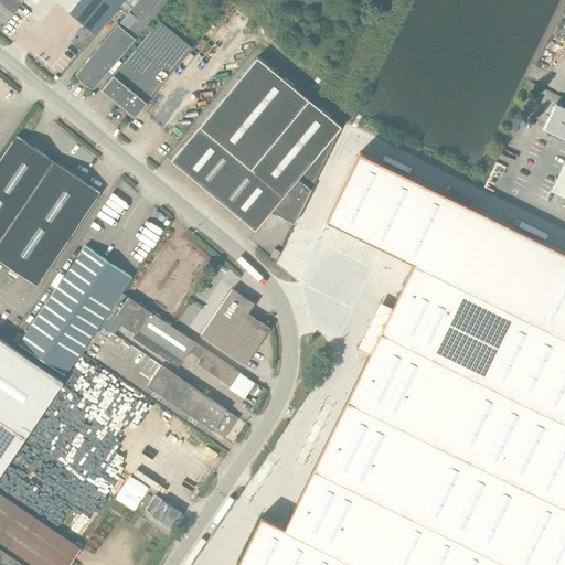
[(0,0),(0,28),(4,23),(6,22),(23,1),(23,0),(0,0)]
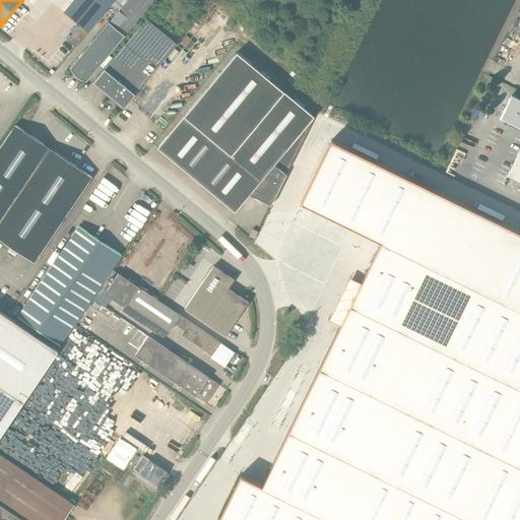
[(74,0),(64,12),(79,25),(66,41),(74,48),(114,0),(74,0)]
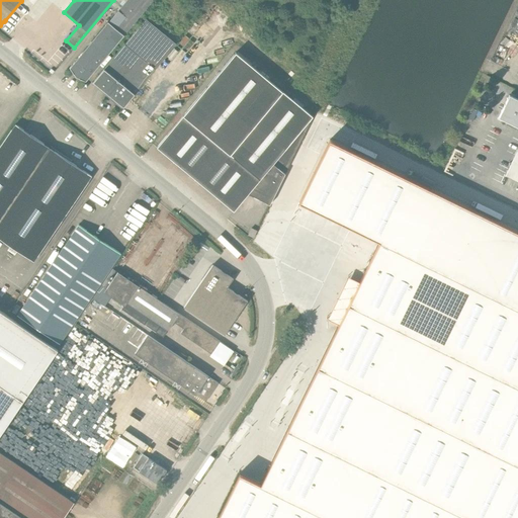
[(75,77),(85,81),(99,64),(153,0),(126,0),(108,22),(107,22),(69,68),(75,77)]
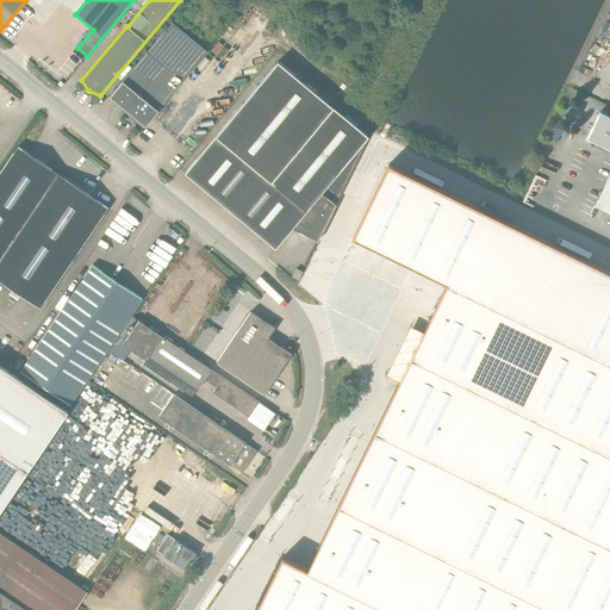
[(129,23),(137,12),(130,5),(120,17),(129,23)]
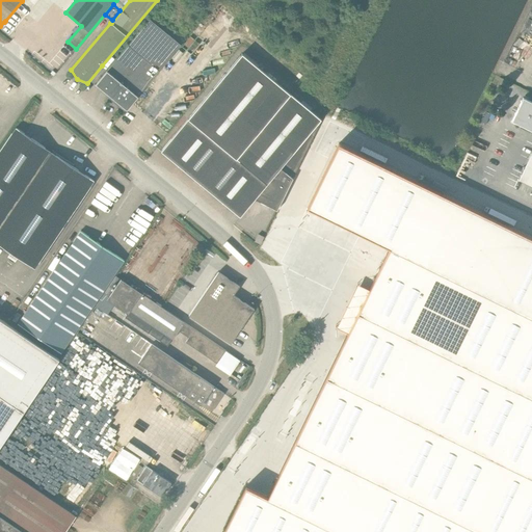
[(149,19),(94,86),(125,112),(181,46),(149,19)]
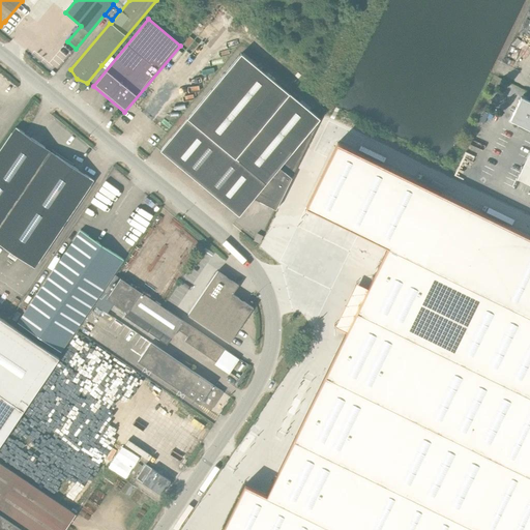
[(188,116),(159,151),(238,216),(253,199),(275,210),(320,120),(289,93),(248,60),(247,62),(239,56),(188,116)]
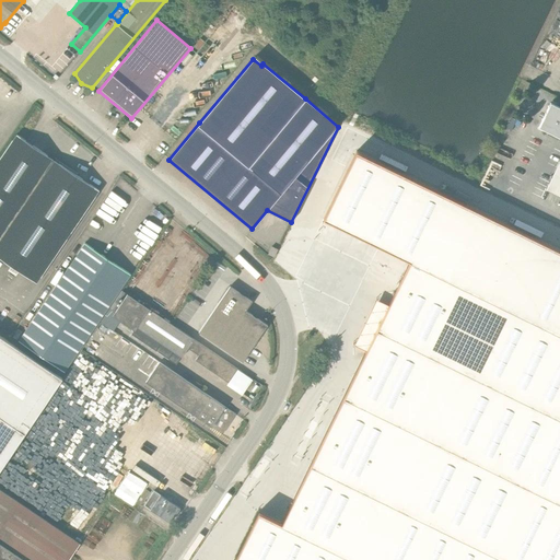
[(559,107),(550,103),(538,127),(559,138),(559,160),(546,189),(559,196),(559,107)]
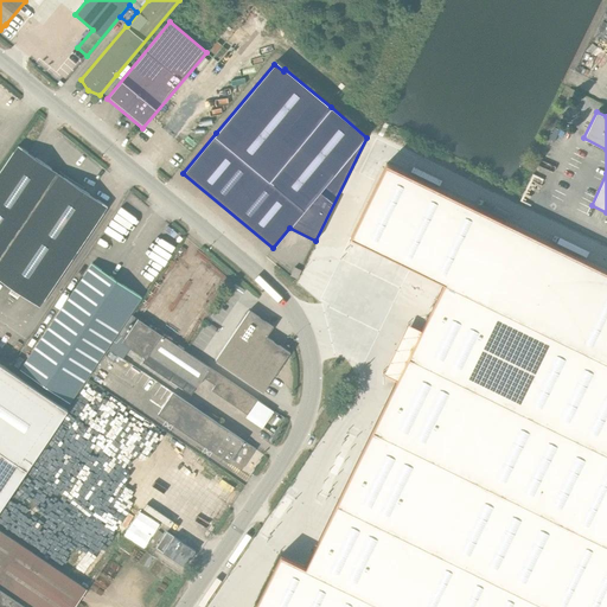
[(0,171),(0,261),(59,174),(18,146),(0,171)]
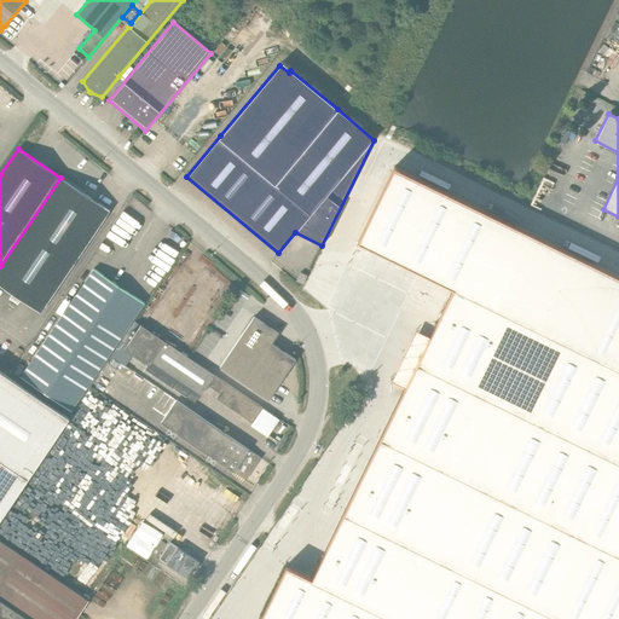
[(618,618),(618,275),(394,166),(358,239),(398,259),(365,324),(415,348),(401,375),(409,379),(339,524),(313,512),(260,618),(618,618)]
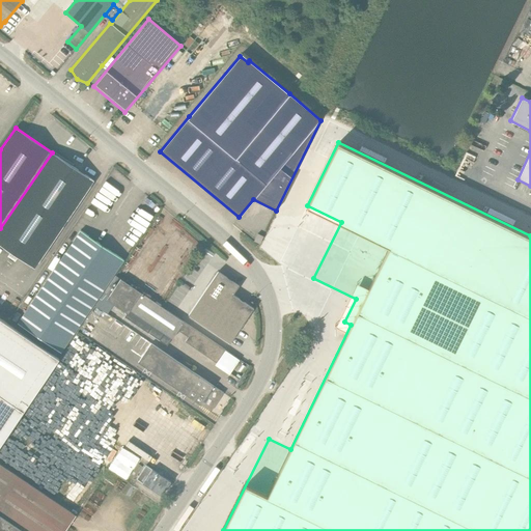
[(52,152),(0,228),(0,245),(34,269),(93,182),(52,152)]
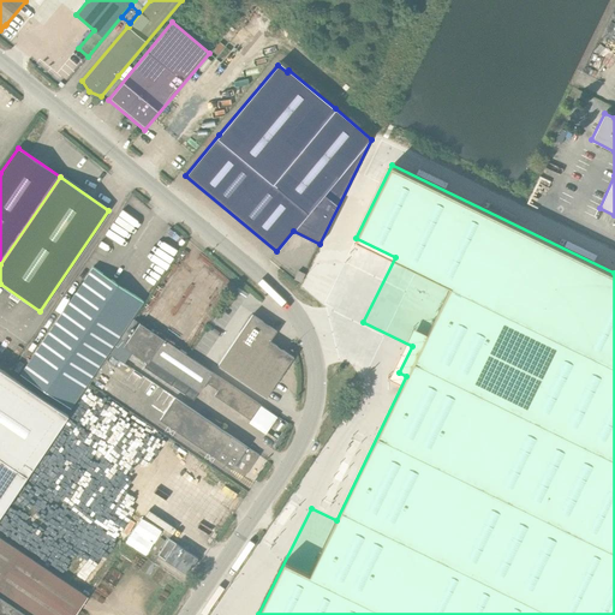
[(93,268),(21,375),(70,408),(143,302),(93,268)]
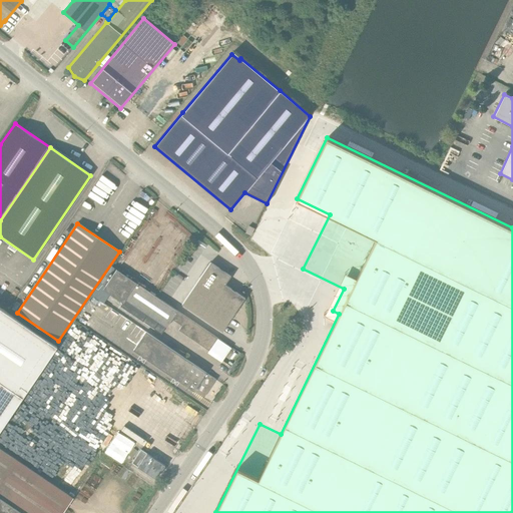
[(248,226),(245,232),(250,235),(254,228),(248,226)]
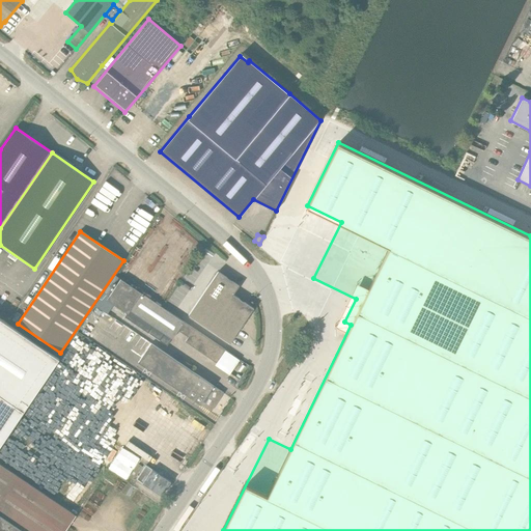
[(233,295),(239,286),(218,272),(188,315),(229,343),(253,309),(233,295)]
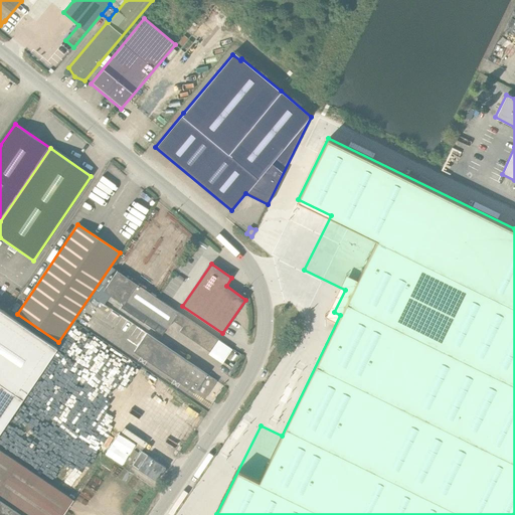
[(124,305),(126,301),(129,303),(124,310),(162,336),(173,321),(182,327),(179,332),(210,352),(218,340),(112,268),(92,297),(105,305),(111,296),(124,305)]
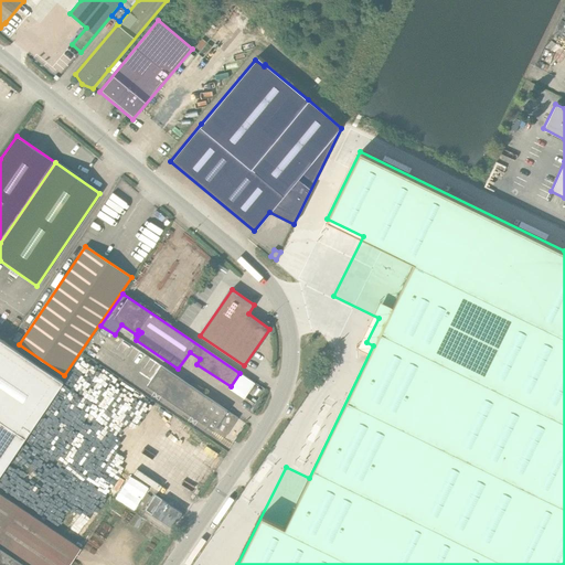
[(0,339),(0,473),(63,382),(0,339)]
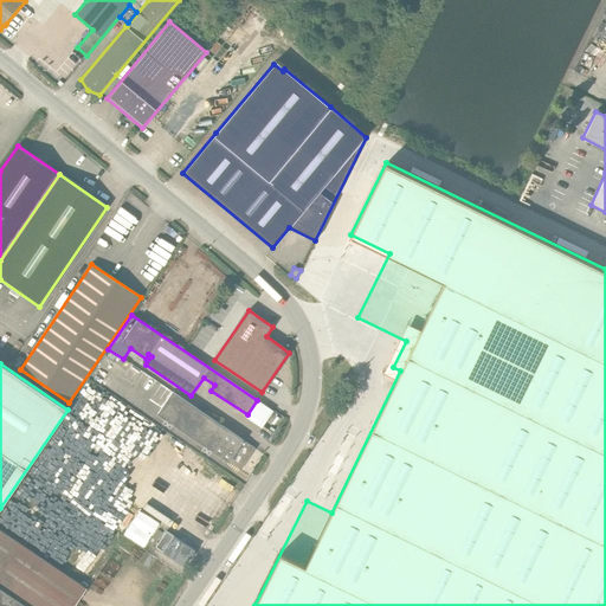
[(155,393),(166,401),(158,414),(240,470),(255,449),(161,385),(155,393)]
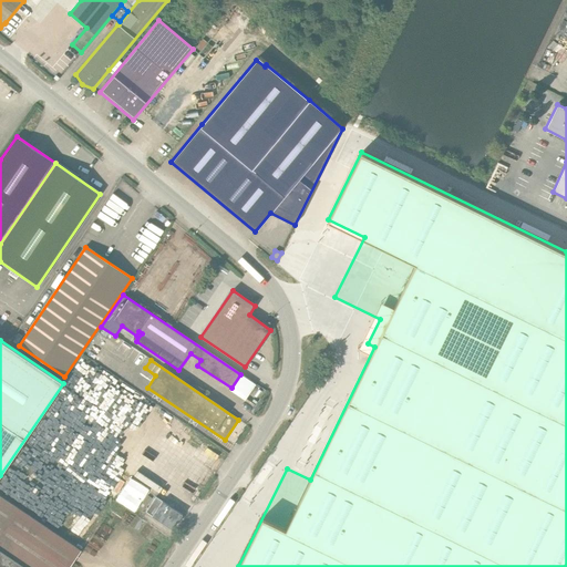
[(60,462),(116,497),(132,474),(74,439),(60,462)]
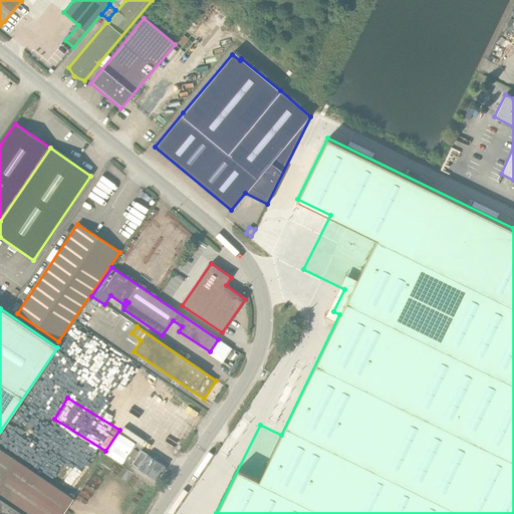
[(62,513),(73,499),(54,486),(0,449),(0,494),(29,513),(62,513)]
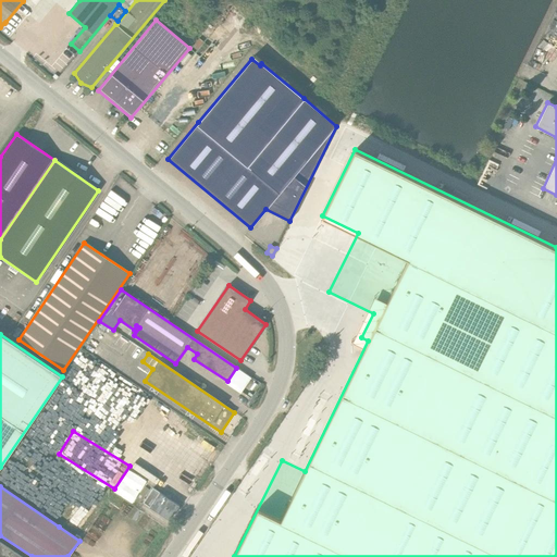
[(143,503),(169,521),(178,506),(152,489),(143,503)]
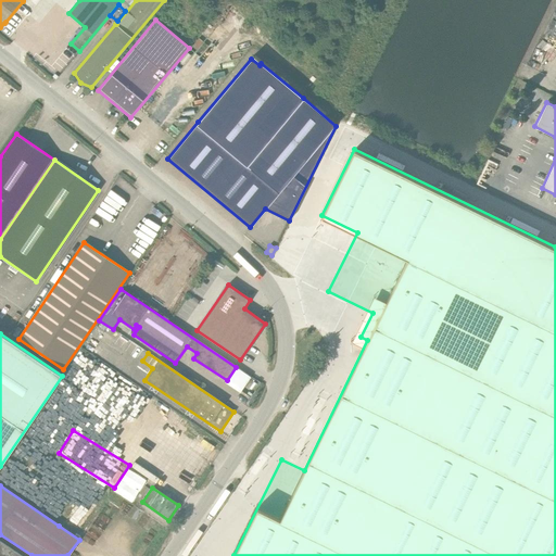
[(0,555),(21,555),(0,542),(0,555)]
